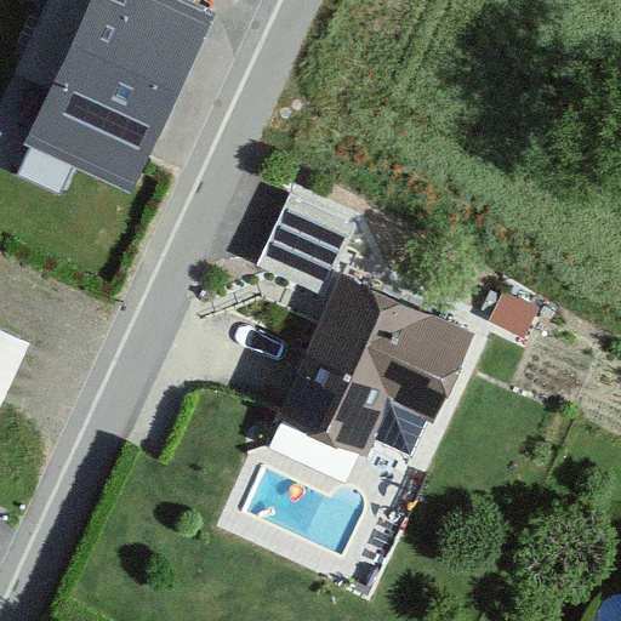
[(216,23),(166,0),(92,0),(26,142),(134,194),(147,167),(216,23)]
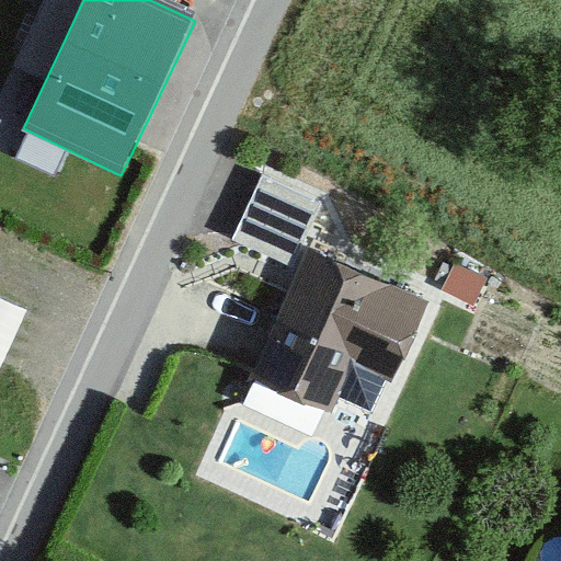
[(323,203),(264,175),(232,240),(292,268),(323,203)]
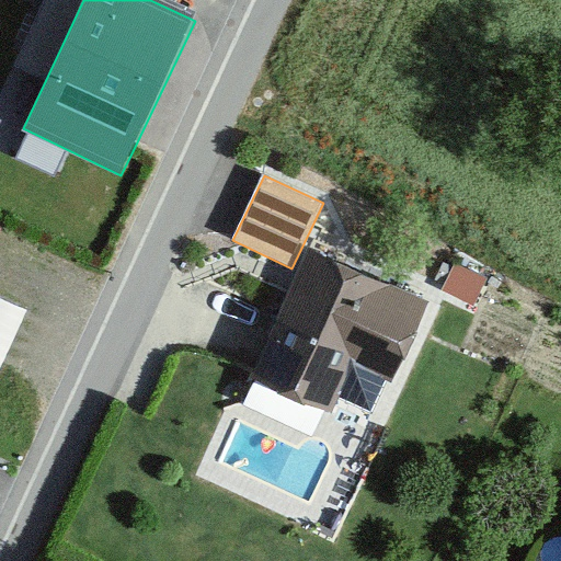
[(422,302),(306,251),(248,380),(331,416),(354,364),(389,378),(389,376),(399,355),(422,302)]
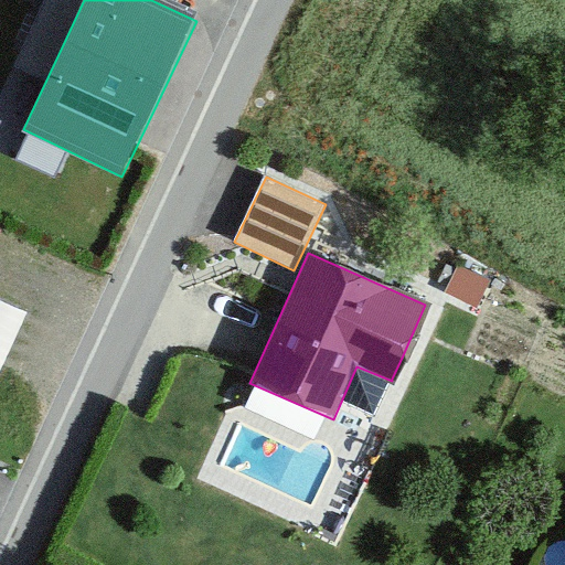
[(492,281),(459,265),(445,291),(478,309),(492,281)]
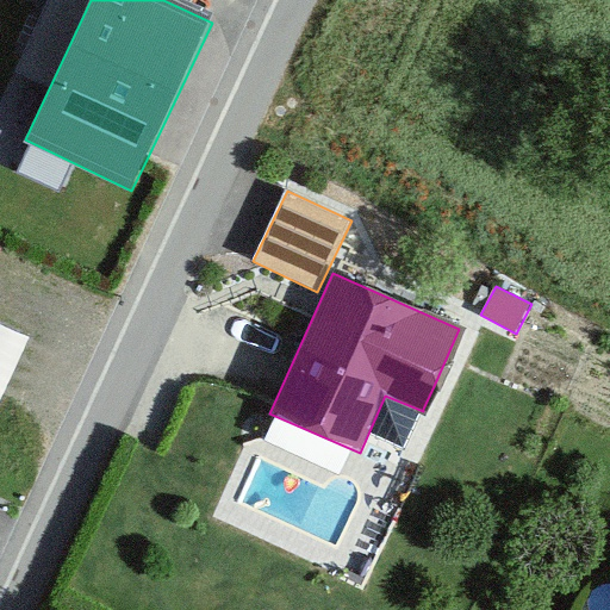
[(27,338),(0,324),(0,399),(13,369),(27,338)]
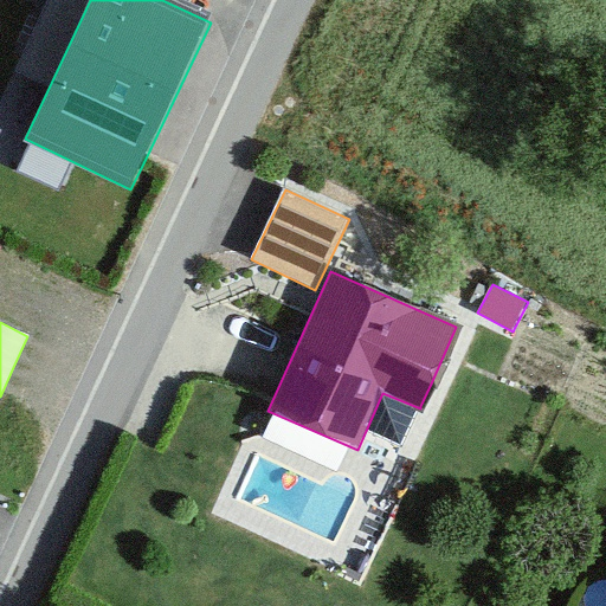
All buildings are outlined.
